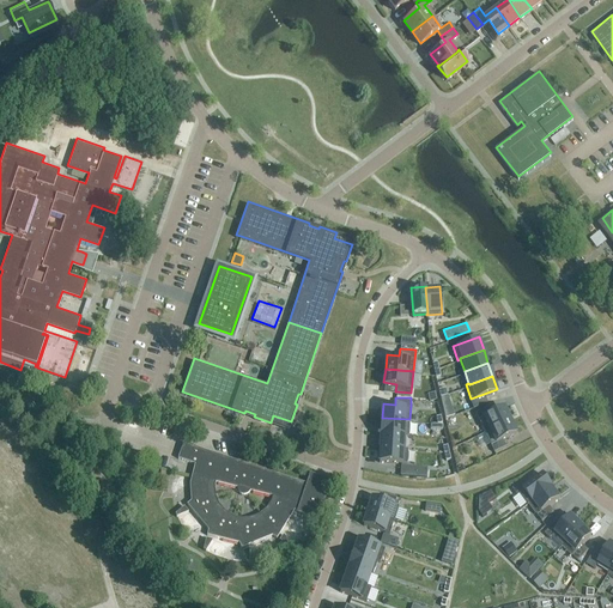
[(485,430),(510,418),(504,405),(492,411),(489,403),(475,411),(485,430)]
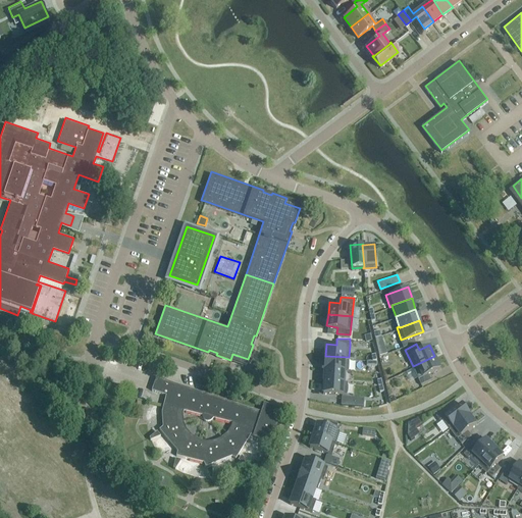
[(348,369),(349,357),(325,356),(324,367),(346,369),(348,369)]
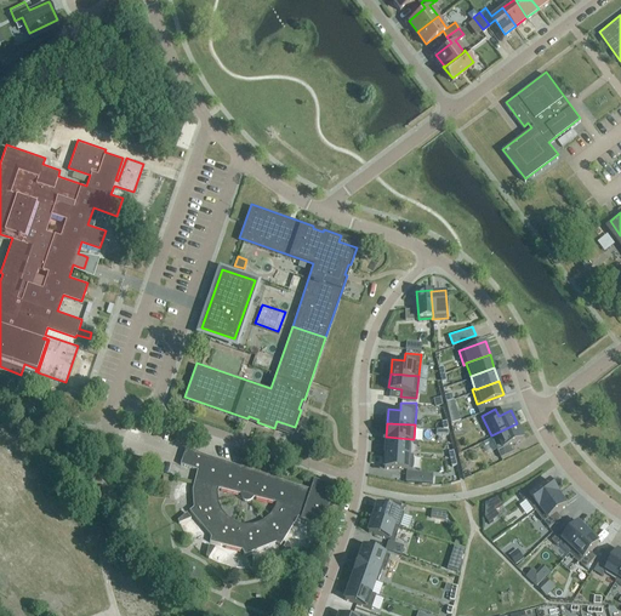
[(523,437),(517,423),(491,435),(501,455),(514,449),(511,441),(523,437)]
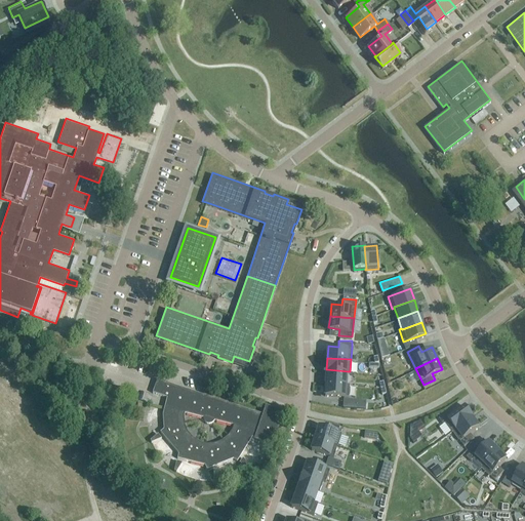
[(347,383),(348,371),(326,369),(326,382),(347,383)]
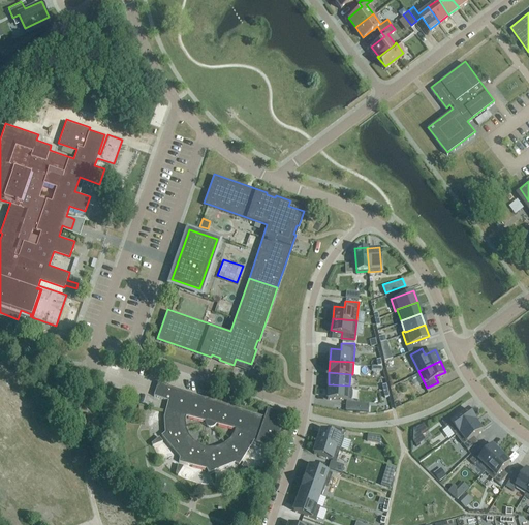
[(273,445),(274,445),(285,413),(268,407),(265,415),(255,412),(229,404),(229,403),(214,398),(214,399),(168,383),(168,382),(158,379),(154,394),(174,400),(170,409),(165,408),(163,415),(164,430),(161,433),(180,455),(179,459),(207,466),(208,470),(235,460),(239,462),(253,438),(262,442),(265,438),(274,442),(273,445)]
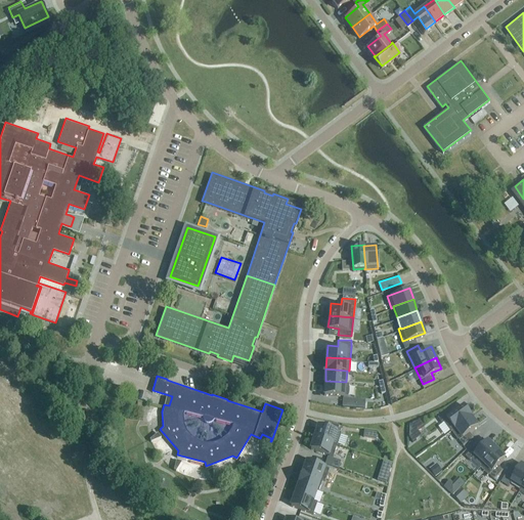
[(349,382),(346,382),(325,381),(324,393),(348,394),(349,382)]
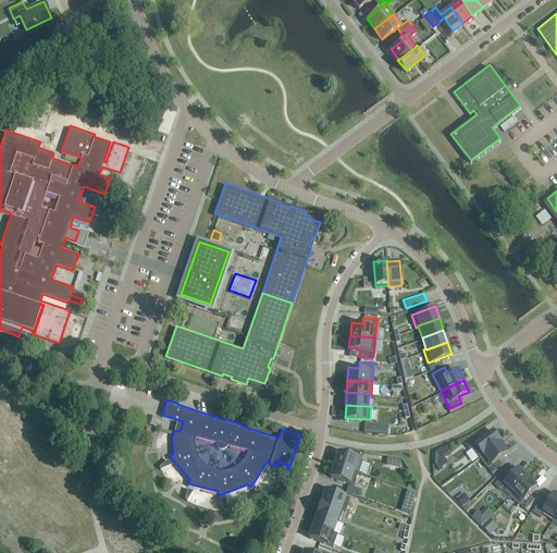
[(481,456),(502,441),(502,440),(494,429),(481,439),(477,433),(466,442),(470,447),(472,446),(480,456),(481,456)]
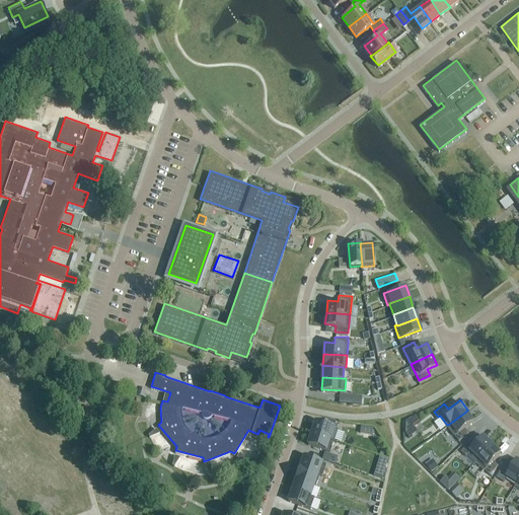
[(473,420),(467,411),(448,425),(459,439),(469,431),(465,426),(473,420)]
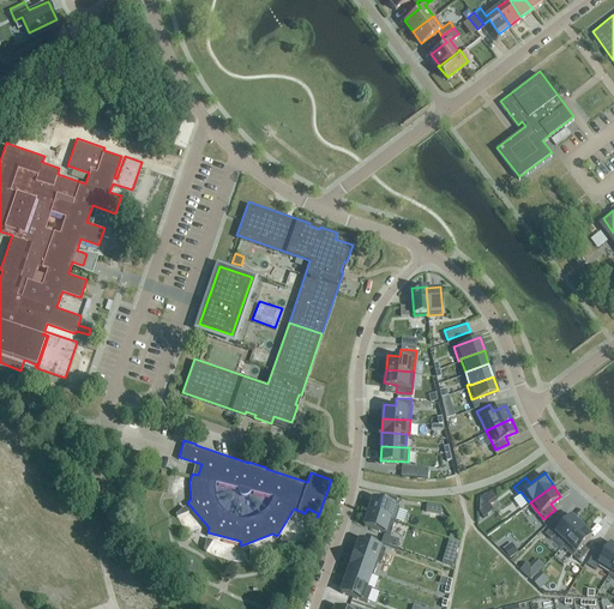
[(481,494),(481,507),(486,513),(497,505),(493,499),(499,495),(494,488),(481,494)]
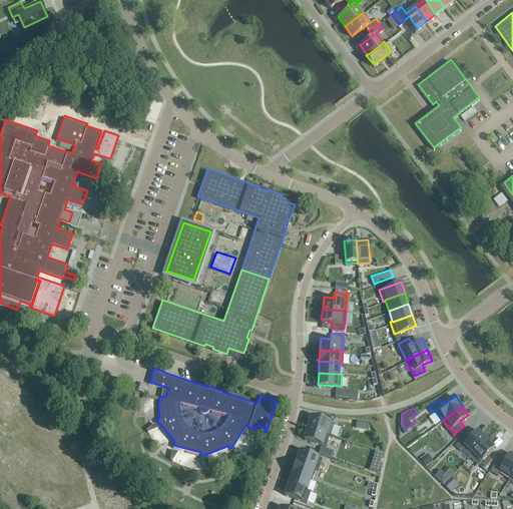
[(312,415),(308,426),(330,433),(336,416),(323,412),(321,418),(312,415)]
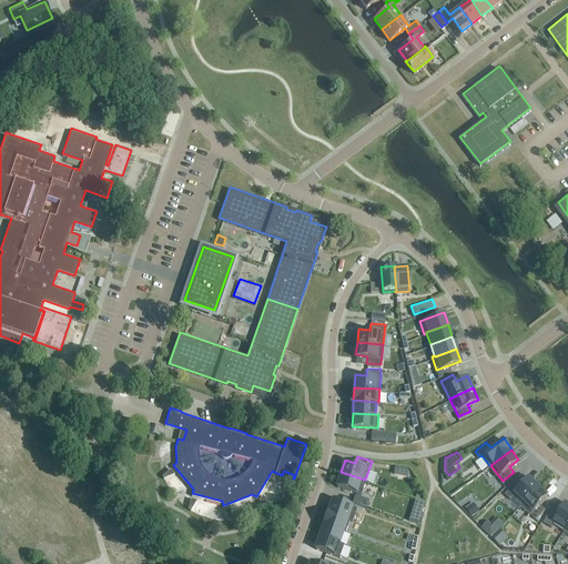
[(408,466),(395,464),(393,473),(407,475),(408,466)]
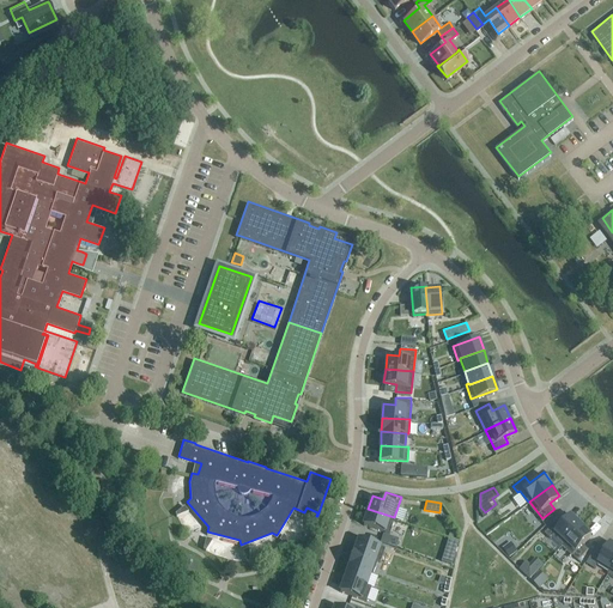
[(176,514),(188,509),(184,504),(175,511),(176,514)]
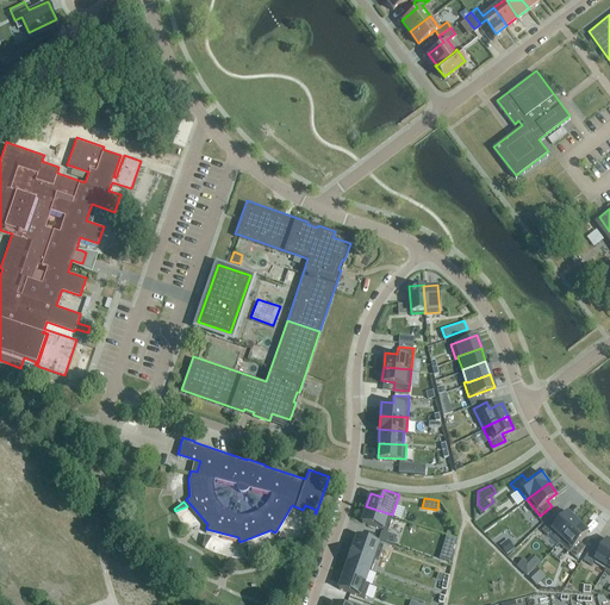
[(387,528),(392,515),(366,506),(361,519),(387,528)]
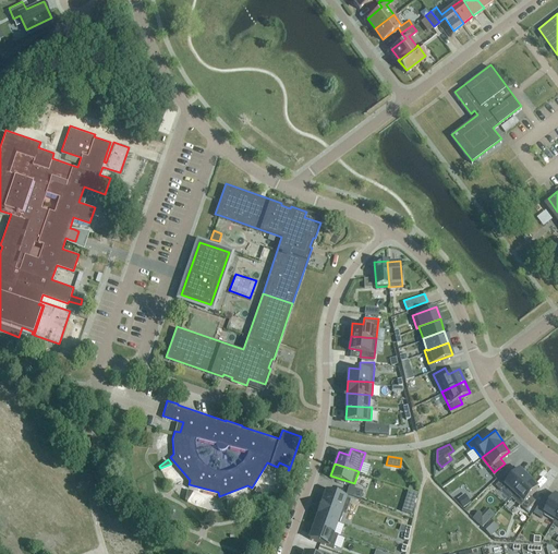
[(509,469),(496,483),(501,489),(502,486),(512,495),(529,477),(520,468),(513,474),(509,469)]
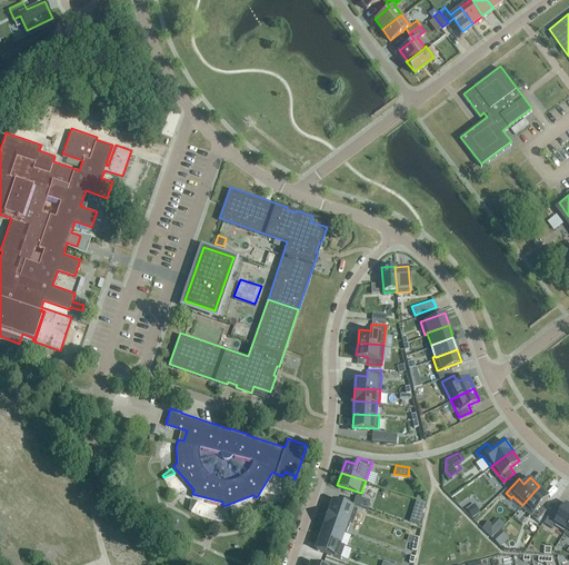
[(539,486),(522,505),(537,518),(547,508),(541,504),(549,495),(539,486)]
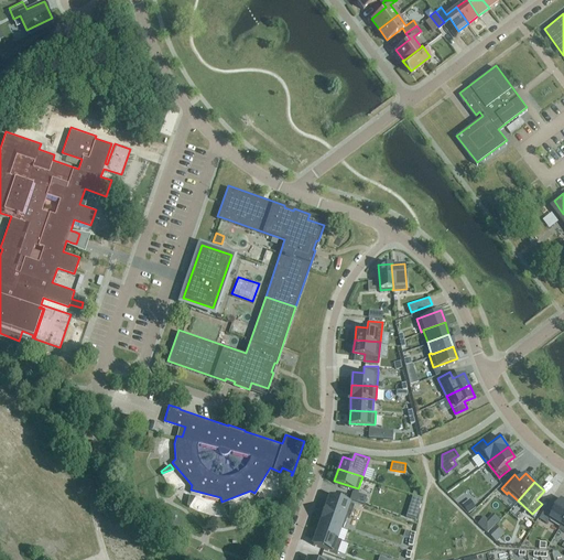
[(354,488),(353,497),(366,499),(367,491),(354,488)]
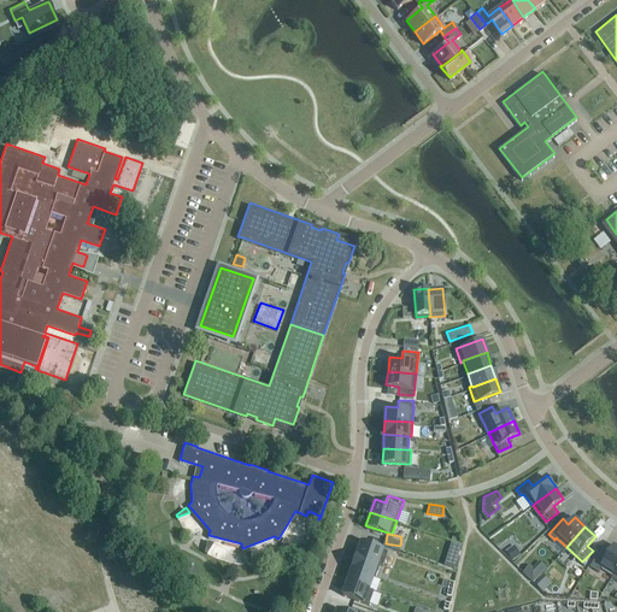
[(291,547),(293,545),(285,535),(281,541),(291,547)]
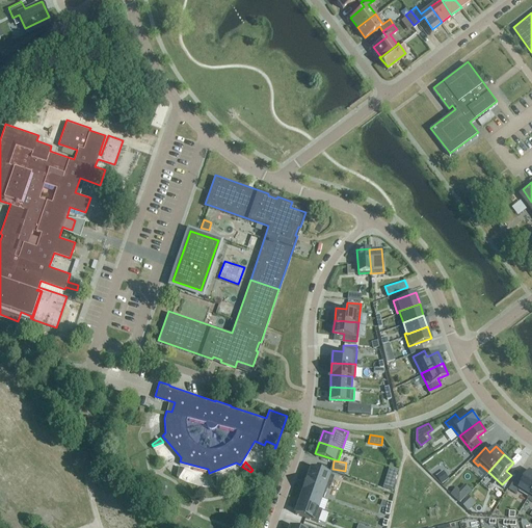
[(394,478),(397,468),(389,465),(386,475),(394,478)]
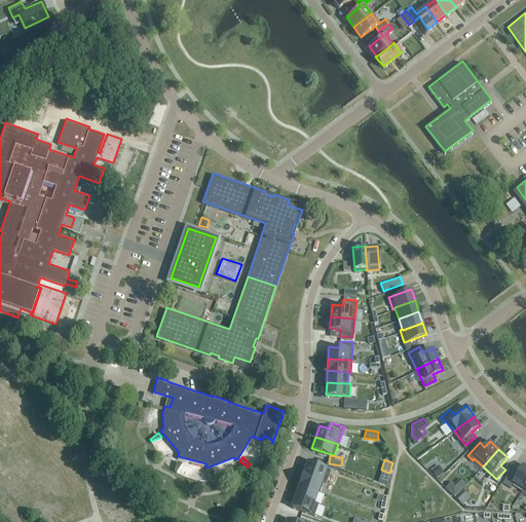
[(326,480),(330,469),(308,460),(304,472),(322,478),(326,480)]
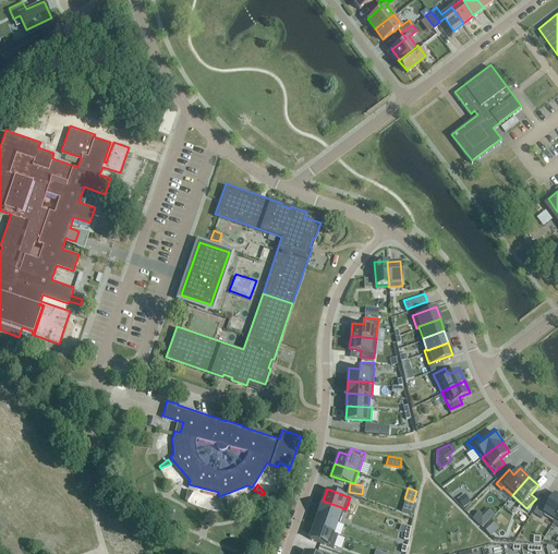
[(557,494),(556,493),(544,512),(555,519),(556,517),(557,513),(557,494)]
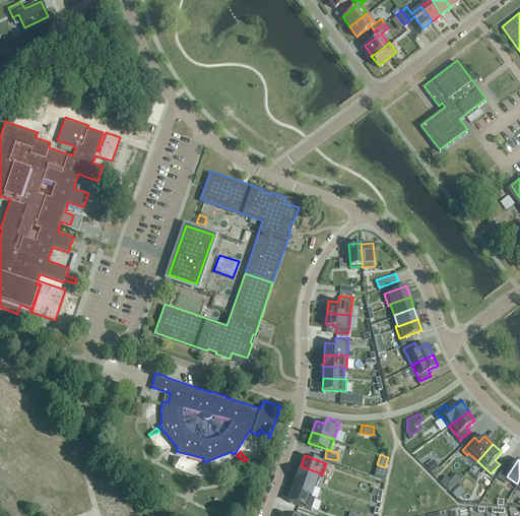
[(435,460),(428,465),(432,471),(440,466),(435,460)]
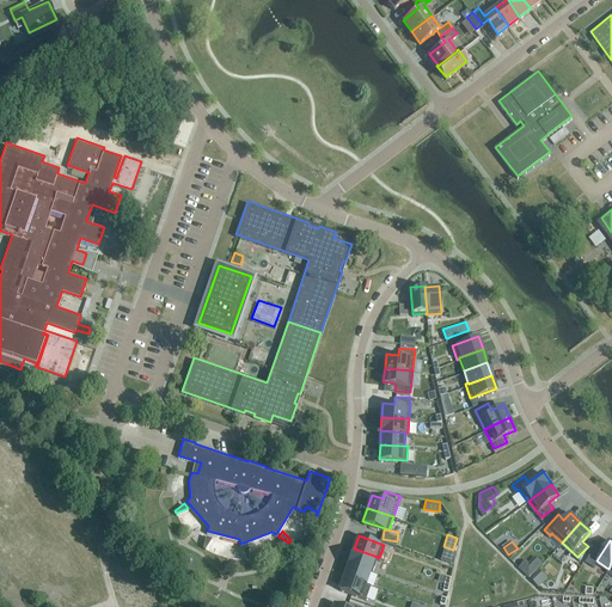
[(597,541),(586,559),(594,565),(605,546),(597,541)]
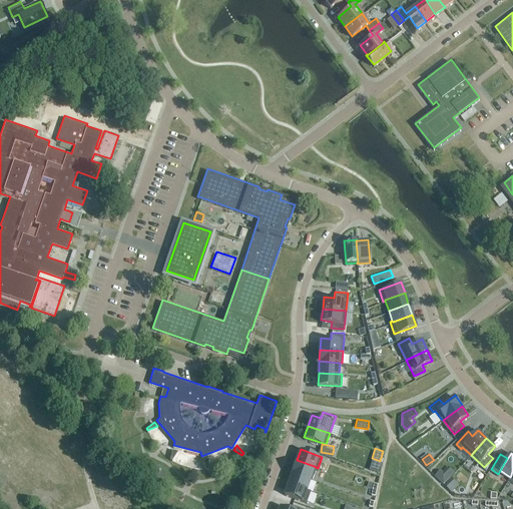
[(314,467),(314,466),(297,460),(293,471),(310,477),(310,478),(312,478),(316,468),(314,467)]
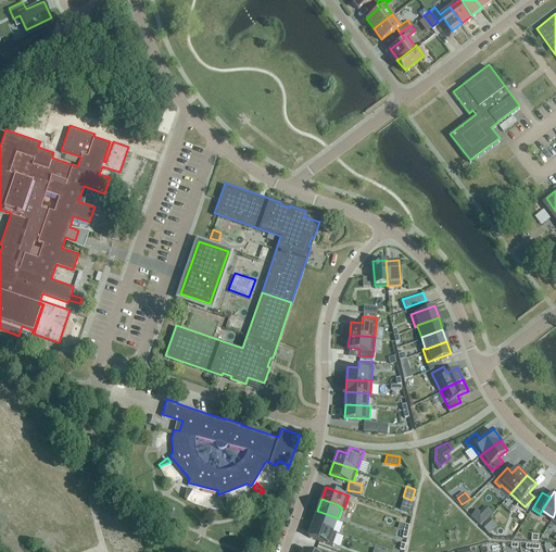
[(477,507),(471,514),(480,523),(493,511),(487,504),(480,510),(477,507)]
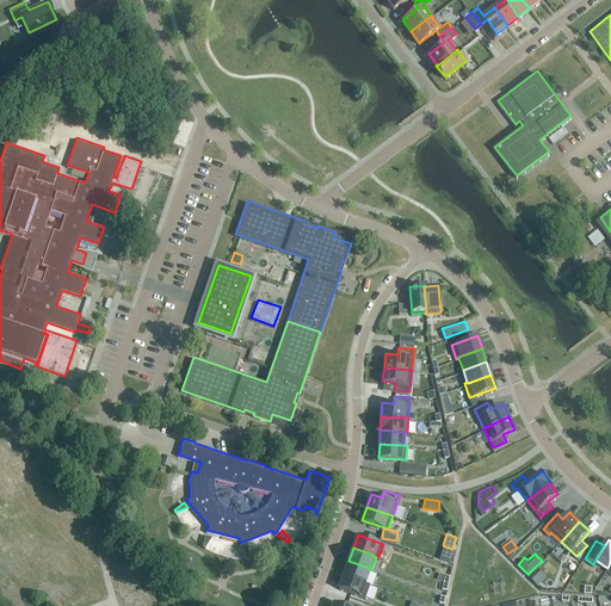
[(364,580),(369,569),(369,568),(349,561),(344,574),(364,581),(364,580)]
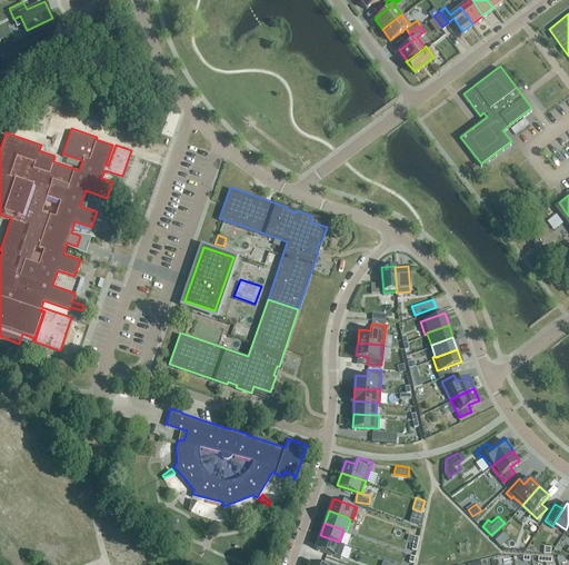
[(498,541),(507,533),(501,527),(493,535),(498,541)]
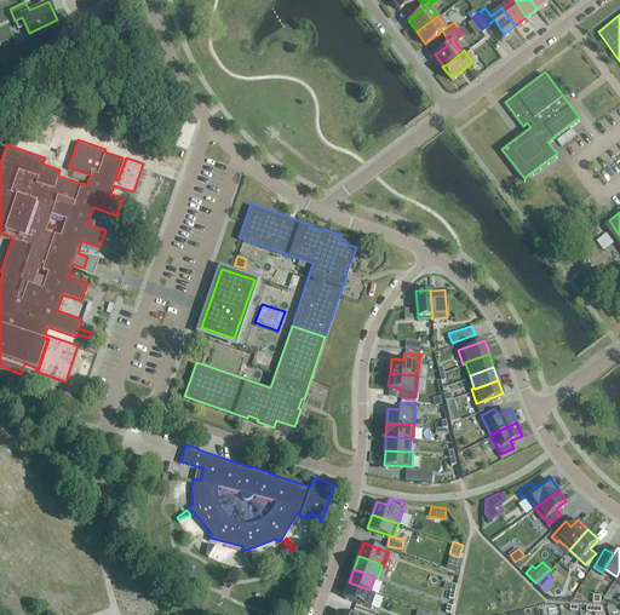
[(375,591),(369,588),(369,590),(349,582),(344,596),(371,605),(375,591)]
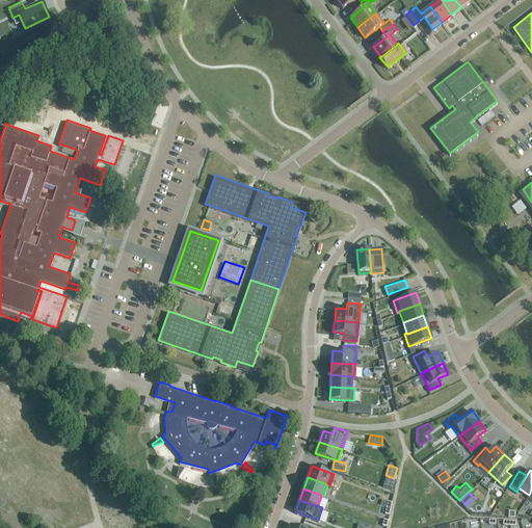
All buildings are outlined.
